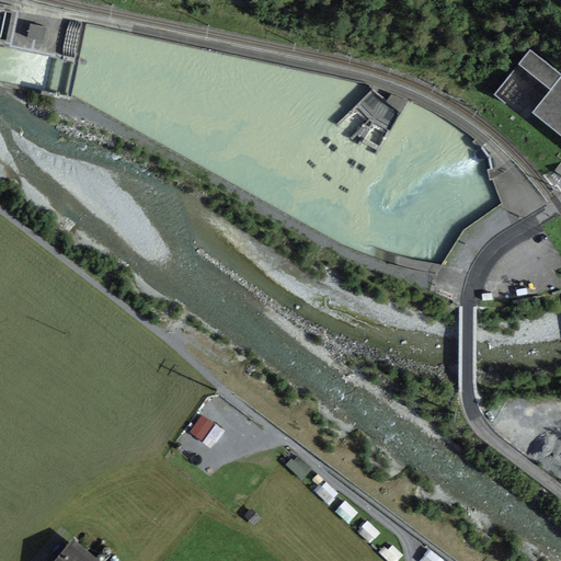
[(31,24),(27,37),(44,41),(46,27),(31,24)]
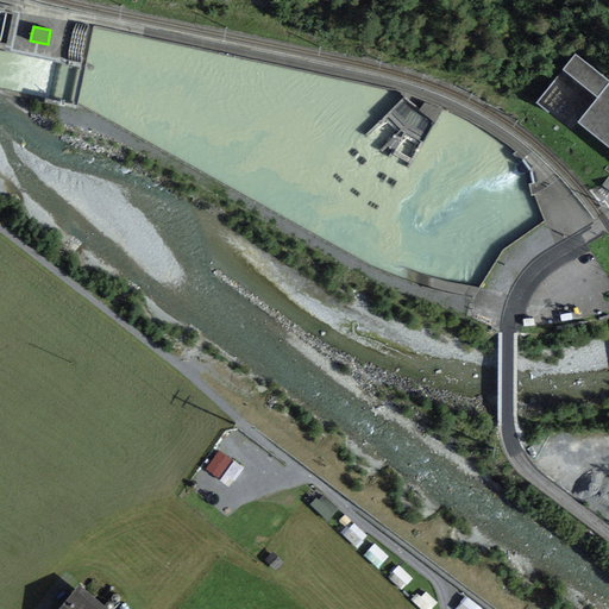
[(577,120),(608,145),(608,80),(576,54),(564,67),(597,94),(577,120)]
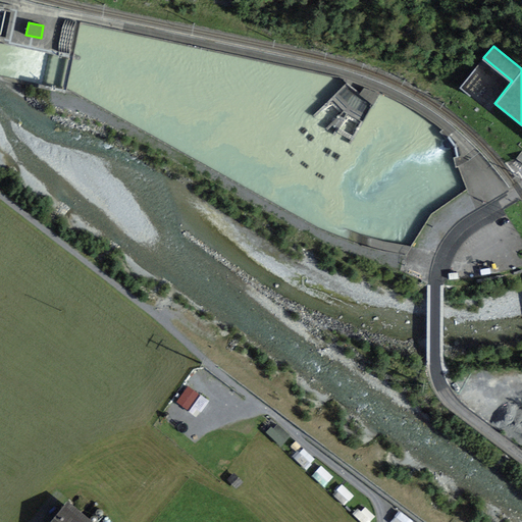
[(364,88),(359,94),(373,105),(379,94),(364,88)]
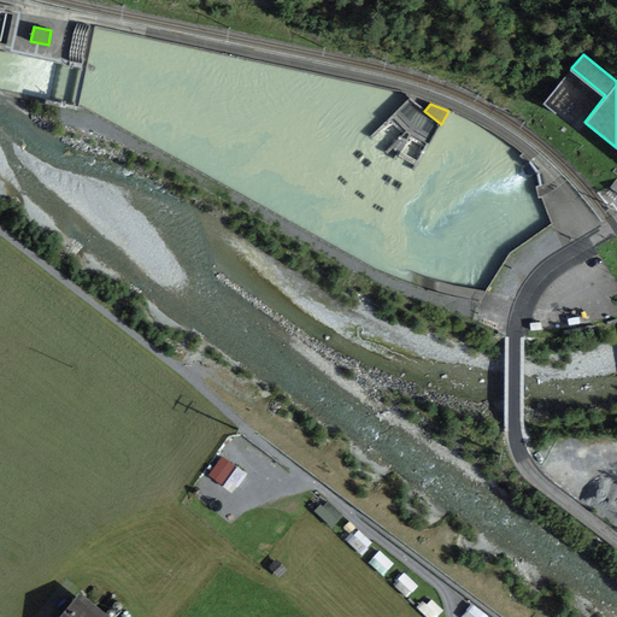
[(276,562),(271,566),(278,575),(285,569),(276,562)]
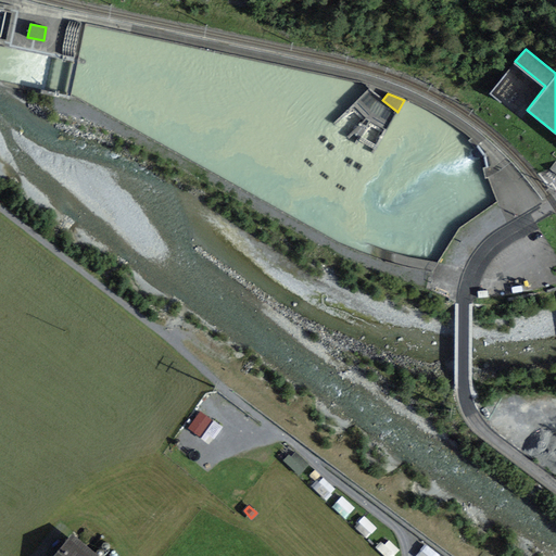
[(90,555),(73,541),(60,555),(90,555)]
